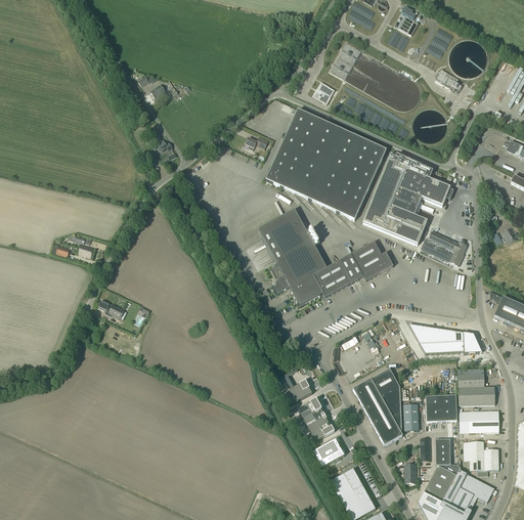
[(411,10),(412,8),(404,4),(401,10),(413,17),(416,12),(411,10)]
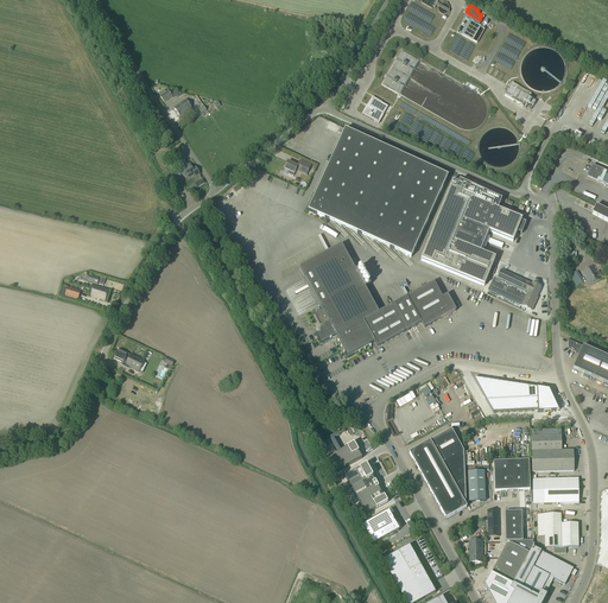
[(485,25),(464,13),(456,27),(476,39),(485,25)]
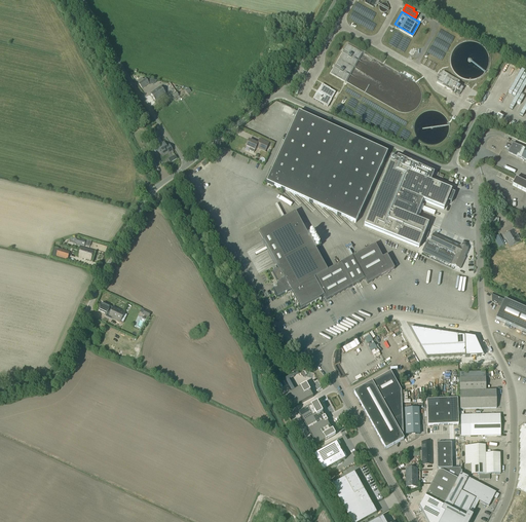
[(332,65),(346,74),(353,61),(362,46),(347,38),(332,65)]
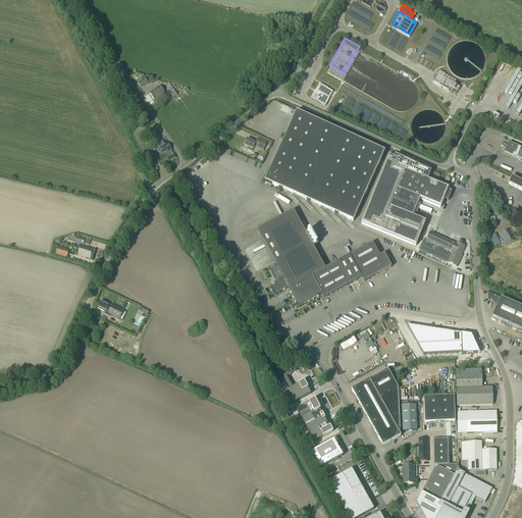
[(458,88),(460,84),(453,81),(455,76),(439,67),(433,79),(449,88),(451,84),(458,88)]
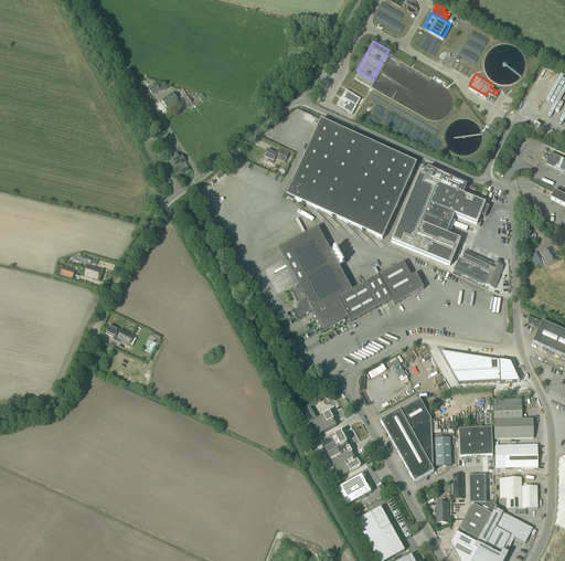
[(157,81),(149,86),(153,92),(160,86),(157,81)]
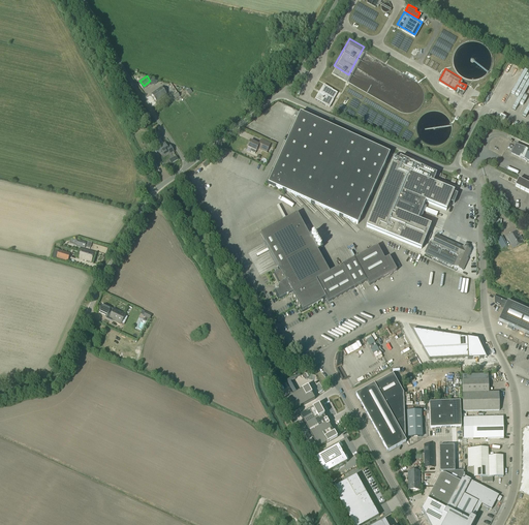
[(333,97),(337,89),(324,82),(319,89),(315,95),(330,103),(333,97)]
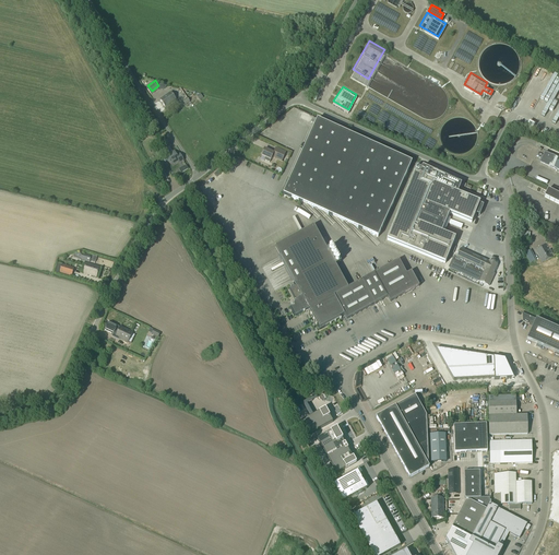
[(166,103),(176,96),(171,89),(161,96),(166,103)]
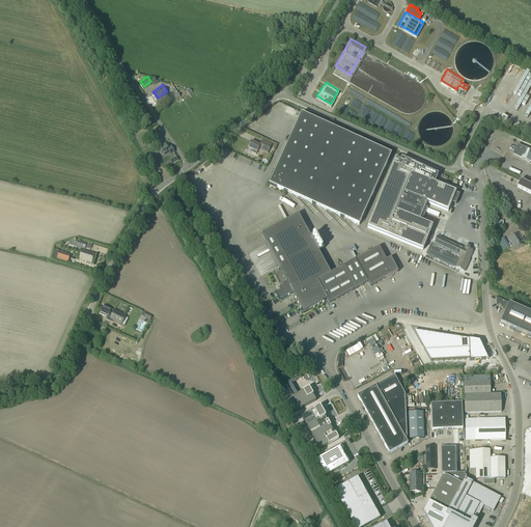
[(354,220),(359,222),(391,150),(301,110),(269,181),(283,188),(287,184),(297,194),(298,194),(301,190),(311,200),(315,197),(326,206),(329,203),(339,213),(340,214),(343,210),(354,220)]
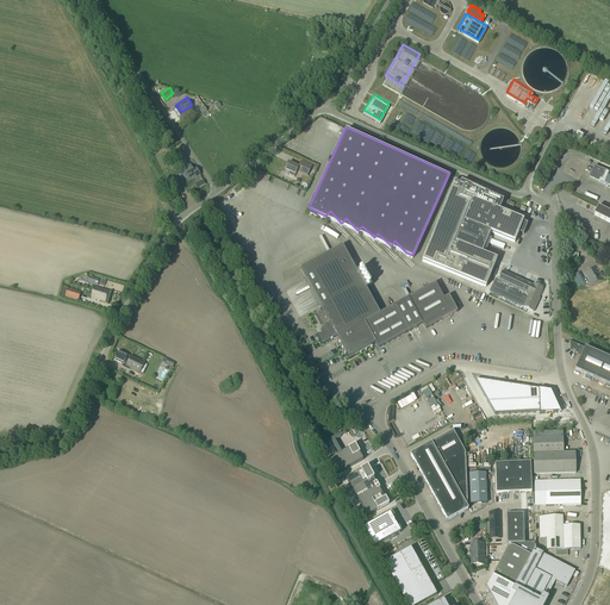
[(182,150),(175,154),(179,160),(181,164),(186,174),(188,173),(190,175),(197,172),(200,170),(195,163),(193,166),(190,161),(188,162),(185,156),(186,156),(182,150)]
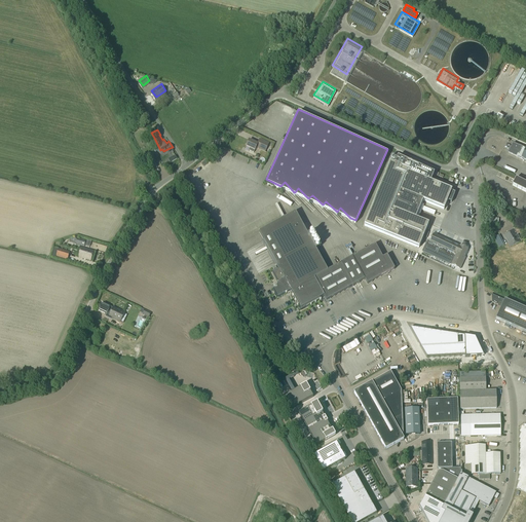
[(256,144),(265,148),(269,140),(260,136),(257,140),(249,136),(248,138),(247,138),(246,140),(246,141),(247,141),(246,143),(250,144),(249,147),(253,149),(254,147),(255,147),(256,144)]
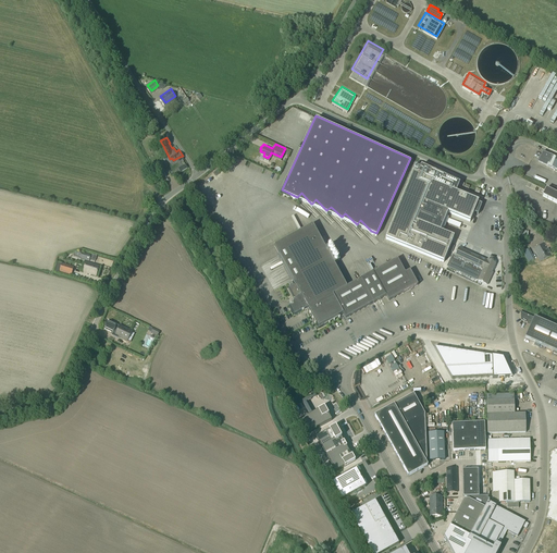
[(556,155),(543,148),(539,157),(555,166),(556,166),(556,155)]
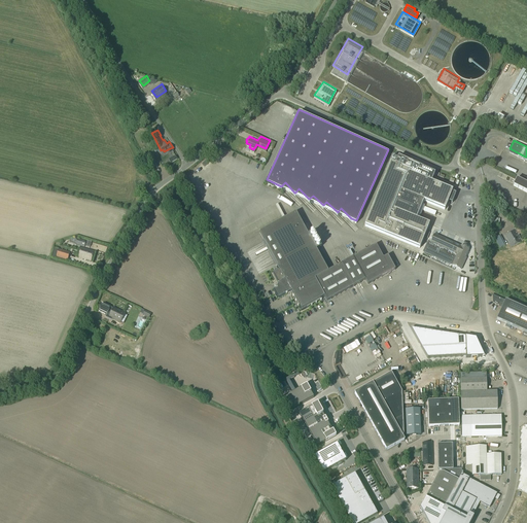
[(420,245),(429,221),(416,215),(423,198),(445,206),(448,198),(452,200),(456,189),(452,188),(452,186),(431,178),(434,170),(393,153),(364,222),(420,245)]
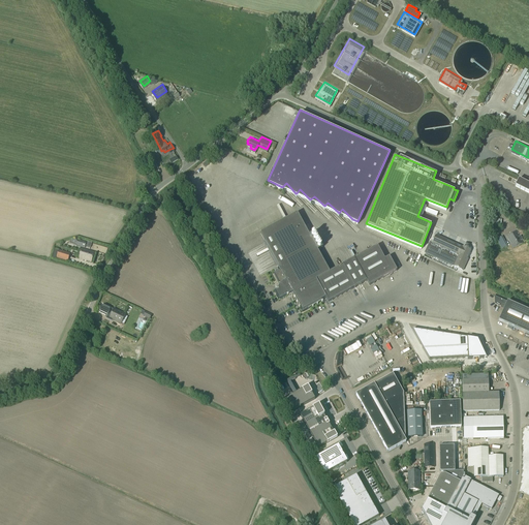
[(519,176),(515,182),(528,189),(528,176),(526,174),(524,178),(519,176)]
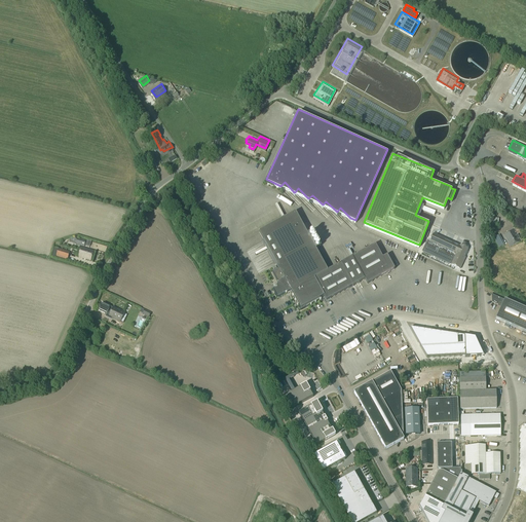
[(295,209),(288,213),(259,228),(278,263),(276,264),(277,266),(272,269),(278,280),(277,280),(276,284),(276,285),(273,287),(277,294),(291,286),(294,291),(293,292),(292,291),(298,302),(298,301),(299,301),(301,305),(307,301),(307,302),(305,304),(321,296),(321,295),(320,296),(320,295),(324,293),(326,297),(365,276),(367,281),(395,265),(387,252),(382,255),(375,241),(327,267),(315,246),(321,243),(312,228),(307,230),(295,209)]
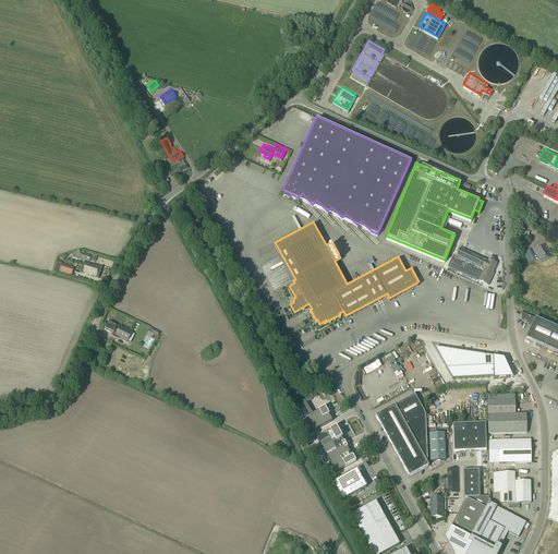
[(522,226),(520,235),(528,236),(530,228),(522,226)]
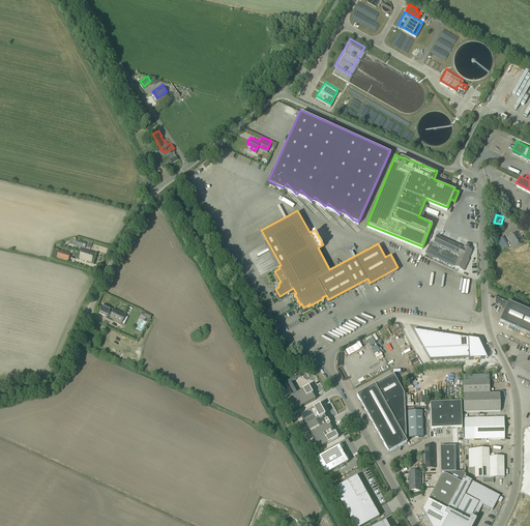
[(508,233),(514,245),(524,239),(523,237),(523,236),(521,233),(518,228),(508,233)]
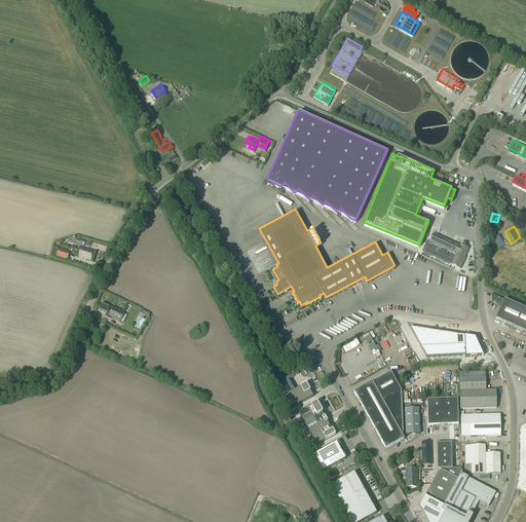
[(427,236),(422,248),(450,261),(460,265),(465,254),(464,254),(465,251),(467,246),(460,243),(459,243),(458,243),(448,237),(434,230),(429,237),(427,236)]
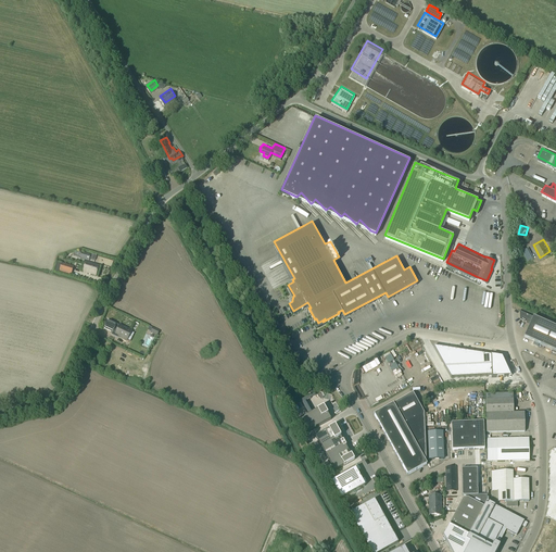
[(99,262),(86,258),(83,267),(96,272),(99,262)]
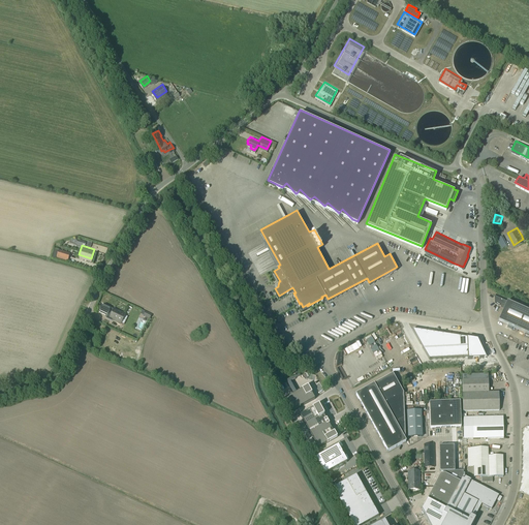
[(59,246),(57,254),(68,257),(70,250),(59,246)]
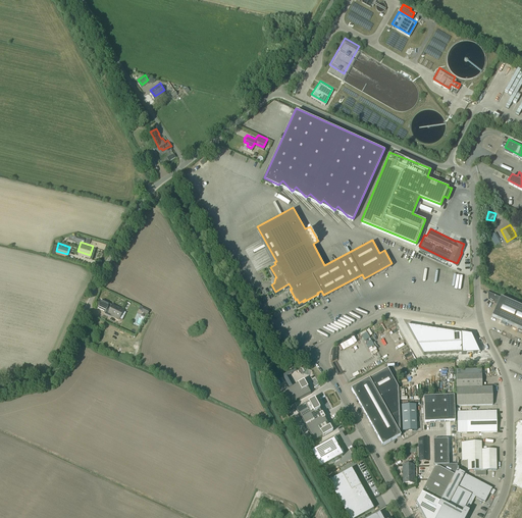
[(521,303),(488,289),(488,296),(498,300),(492,313),(521,326),(521,303)]
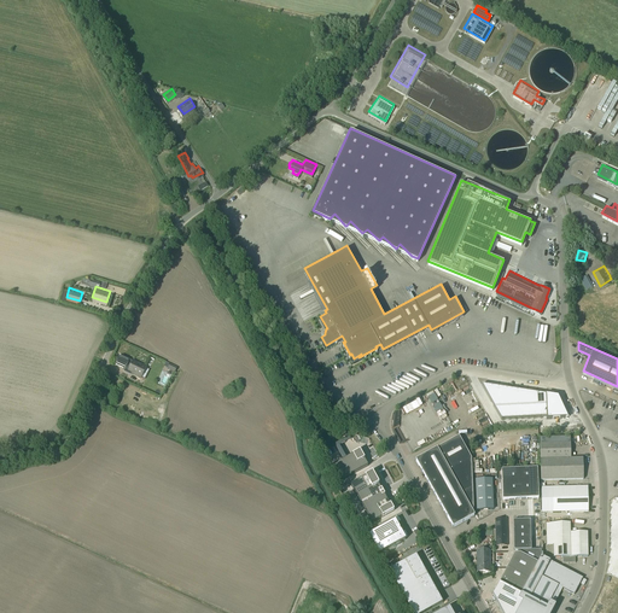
[(128,367),(133,358),(118,351),(115,360),(126,365),(124,366),(128,367)]
